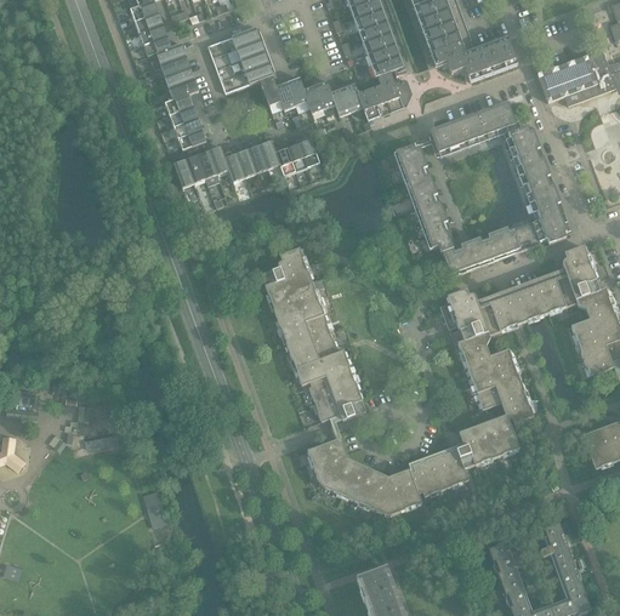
[(135,20),(158,11),(153,0),(151,0),(138,5),(130,7),(135,20)]
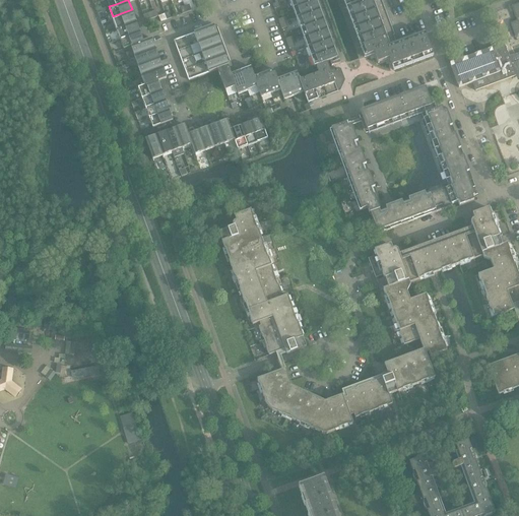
[(275,0),(272,1),(274,6),(280,3),(278,0),(289,0),(313,63),(301,67),(303,71),(316,66),(327,62),(326,59),(329,58),(331,63),(339,60),(317,0),(275,0)]
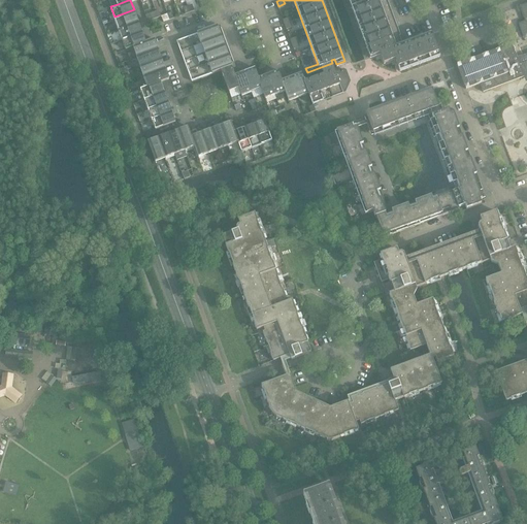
[(349,0),(369,55),(380,51),(384,61),(394,57),(399,68),(439,53),(431,29),(402,39),(388,0),(349,0)]
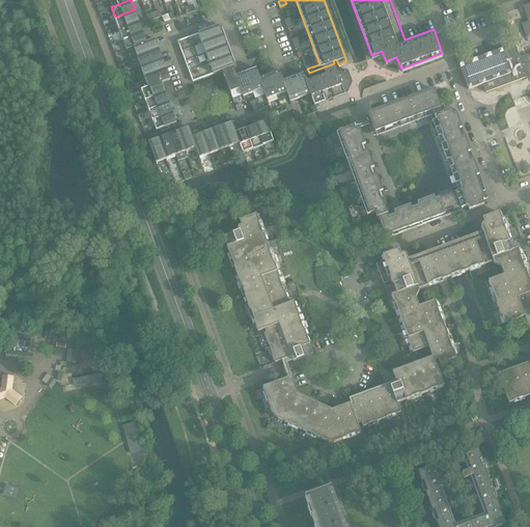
[(513,42),(458,62),(468,86),(481,81),(485,89),(529,73),(529,0),(527,0),(522,2),(527,18),(520,21),(526,36),(529,34),(529,50),(519,55),(513,42)]
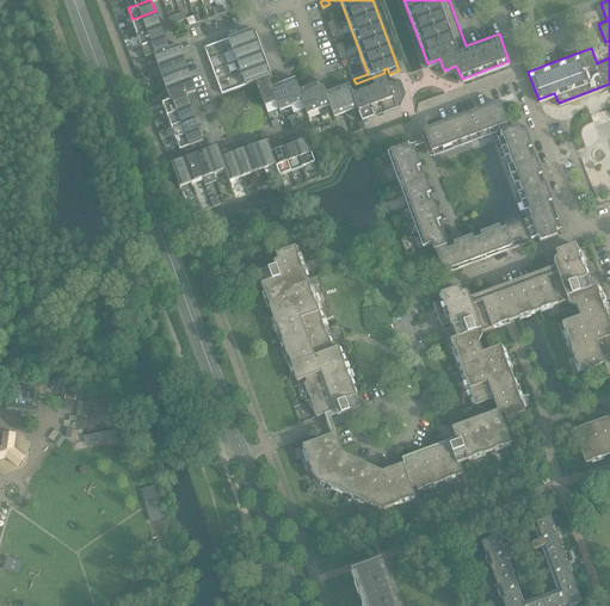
[(160,23),(158,17),(155,11),(133,19),(136,31),(160,23)]
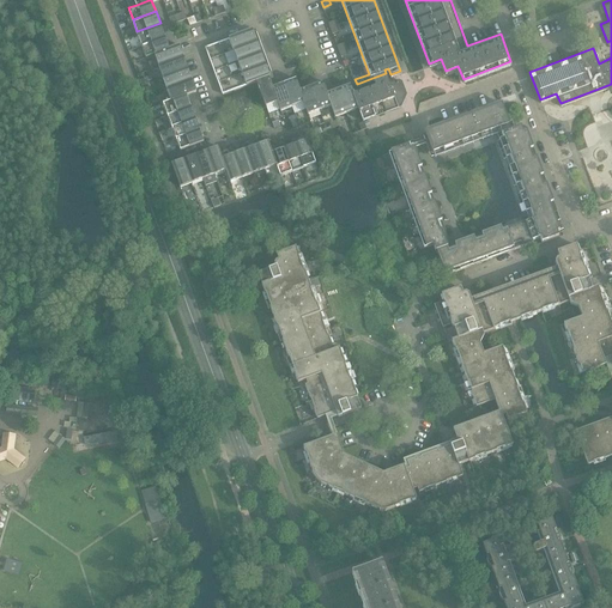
[(327,19),(332,30),(339,28),(335,17),(327,19)]
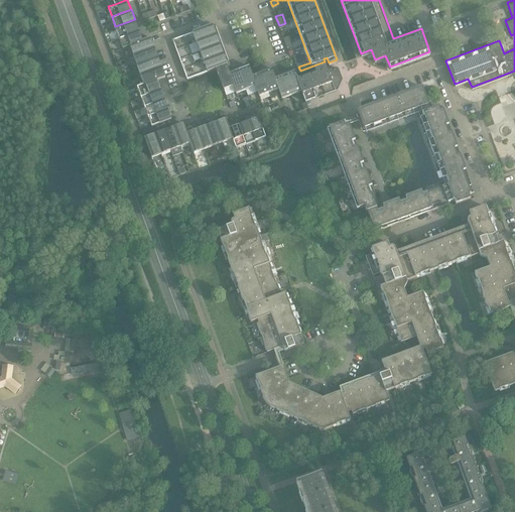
[(138,28),(135,19),(115,26),(119,35),(138,28)]
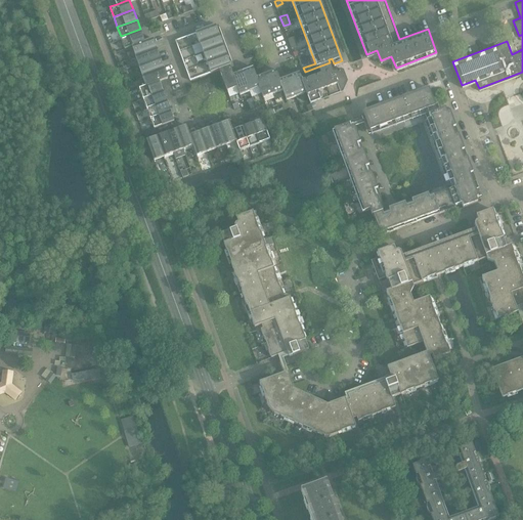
[(199,40),(188,44),(200,74),(218,67),(219,69),(230,65),(230,67),(233,66),(233,63),(230,57),(227,58),(215,24),(194,31),(199,40)]
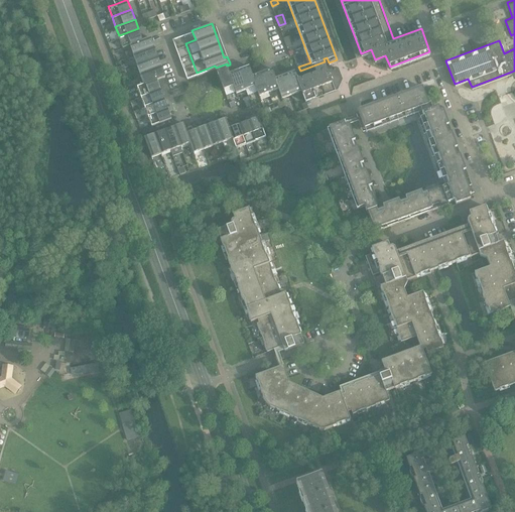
[(142,38),(141,35),(138,28),(119,35),(122,45),(129,43),(142,38)]
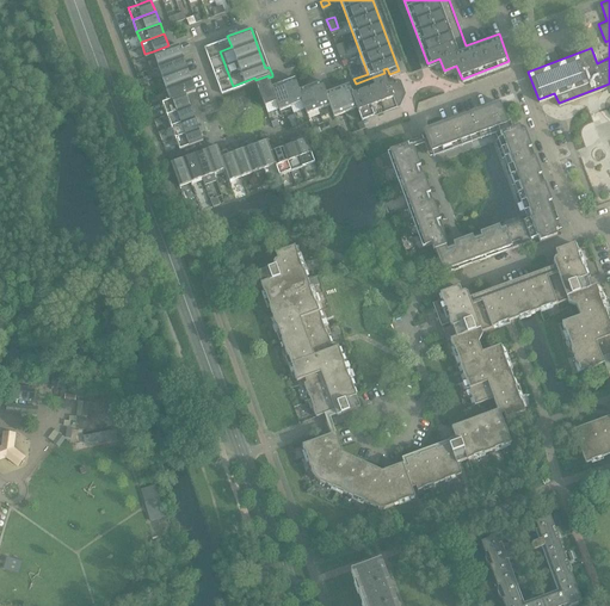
[(334,42),(339,53),(346,50),(343,39),(334,42)]
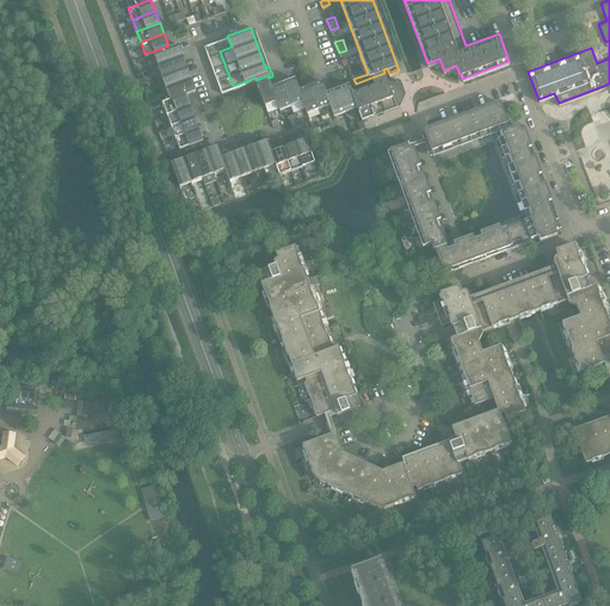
[(153,51),(158,62),(182,54),(178,42),(168,45),(153,51)]
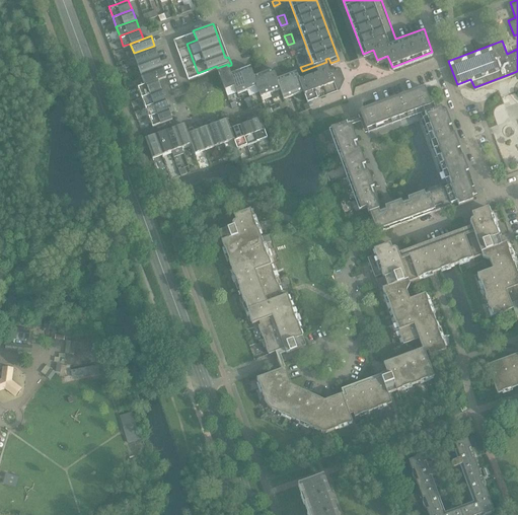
[(134,53),(137,63),(158,55),(154,46),(134,53)]
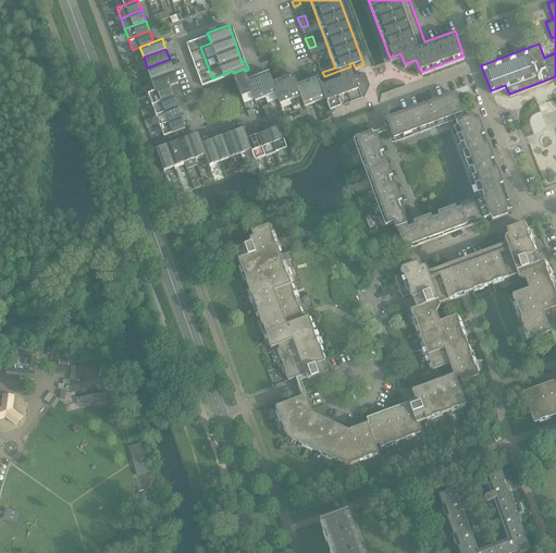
[(316,58),(320,68),(326,65),(322,56),(316,58)]
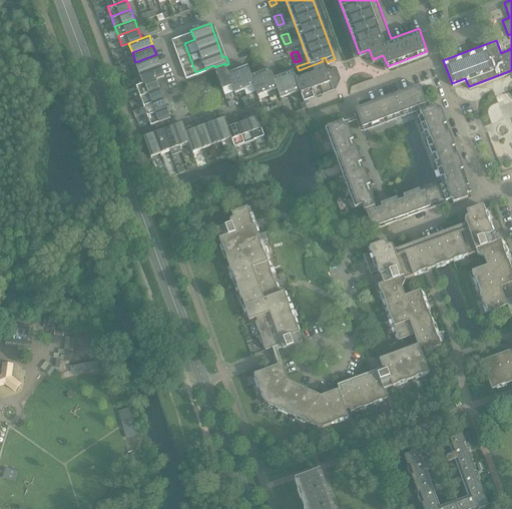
[(160,64),(156,54),(135,62),(139,71),(160,64)]
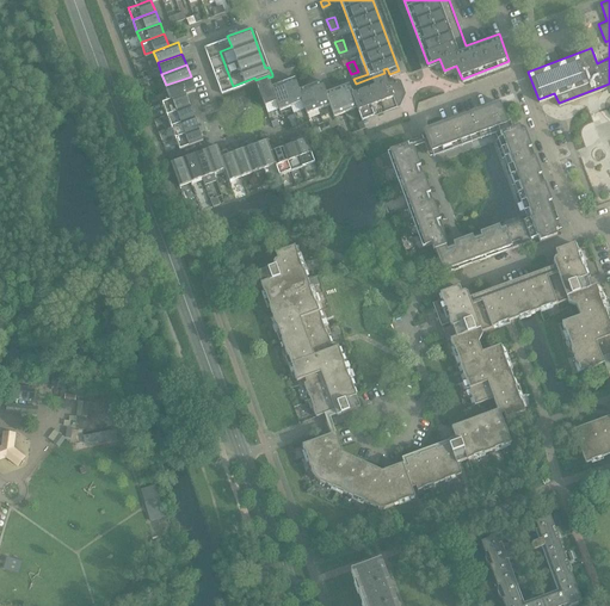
[(351,91),(357,104),(356,104),(361,117),(362,117),(399,103),(405,91),(400,76),(396,76),(387,80),(387,78),(386,75),(384,73),(371,78),(373,80),(374,82),(351,91)]
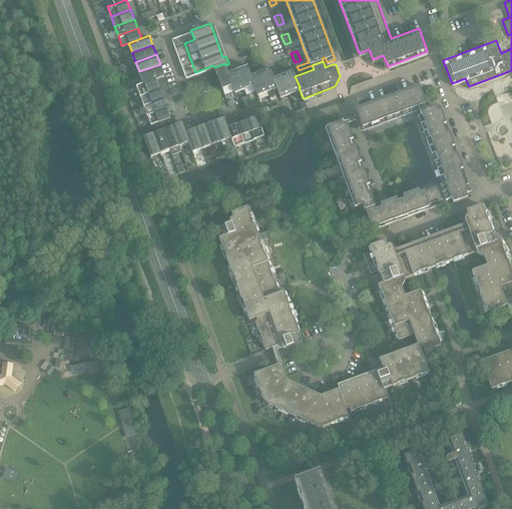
[(225,63),(214,67),(215,70),(216,72),(221,86),(231,82),(227,70),(227,68),(226,66),(225,65),(225,63)]
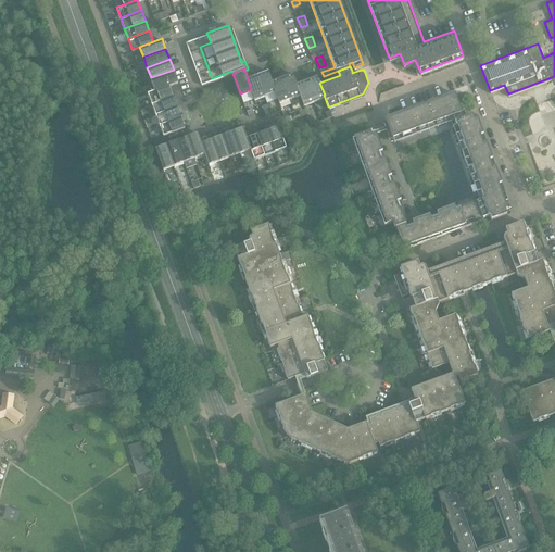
[(267,69),(256,72),(264,93),(274,89),(275,89),(270,78),(272,78),(267,69)]
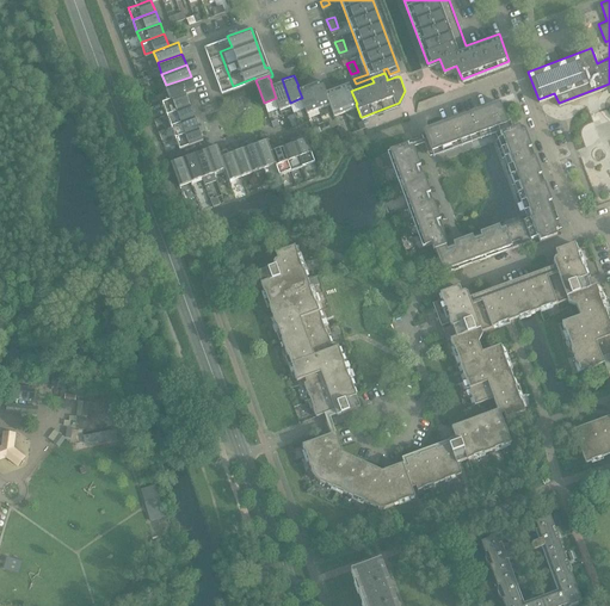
[(195,88),(191,76),(166,85),(170,97),(185,92),(195,88)]
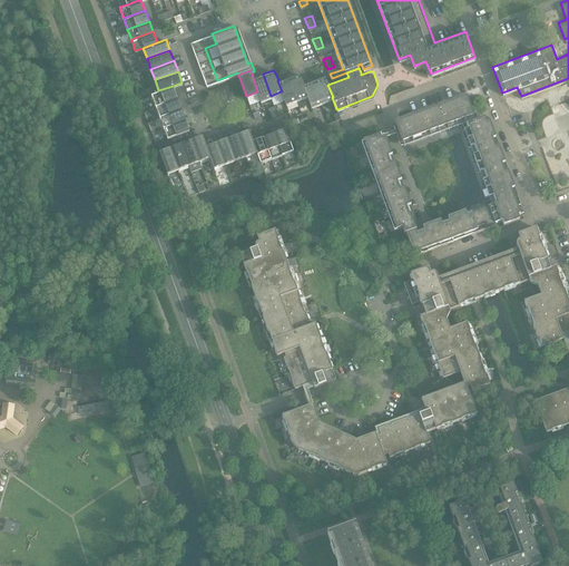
[(303,84),(302,78),(300,72),(288,77),(296,98),(306,95),(307,94),(303,84)]
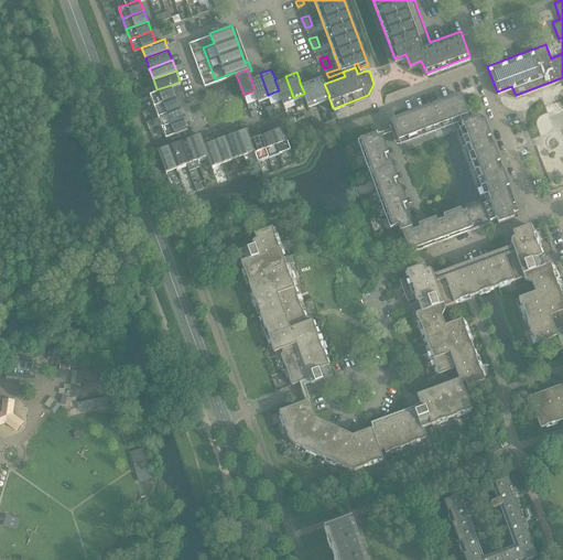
[(260,73),(250,77),(255,90),(257,98),(268,95),(260,73)]
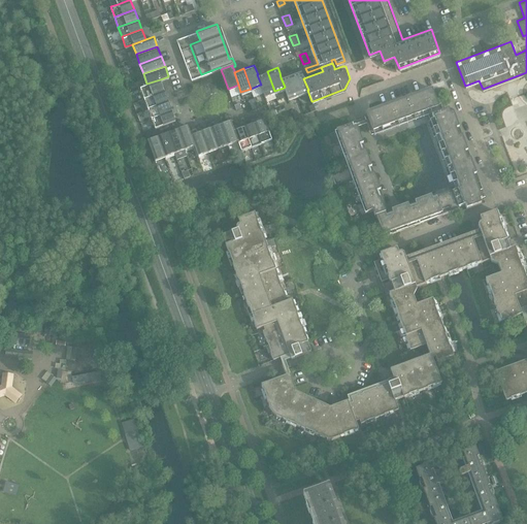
[(301,70),(291,73),(298,94),(307,90),(308,90),(303,78),(301,70)]
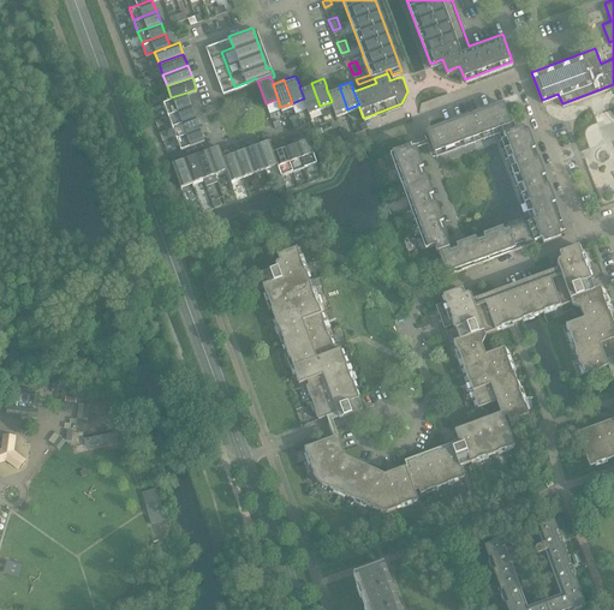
[(308,111),(320,106),(311,83),(300,87),(299,87),(304,99),(303,99),(308,111)]
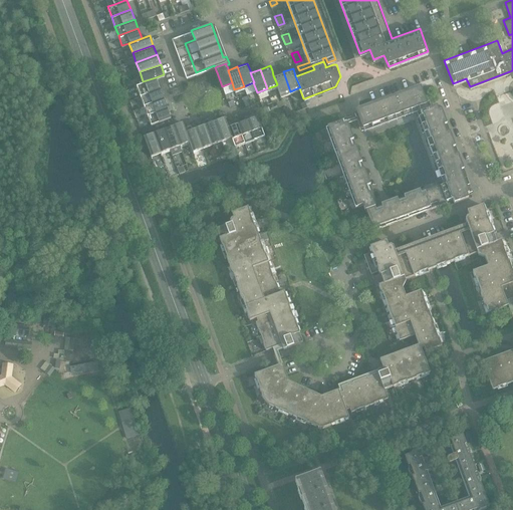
[(283,71),(273,75),(277,84),(276,85),(280,94),(290,91),(283,71)]
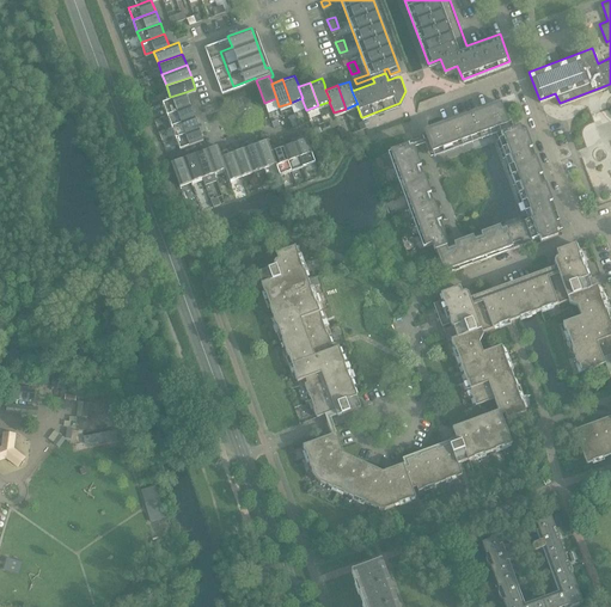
[(162,99),(166,111),(190,103),(185,92),(170,97),(162,99)]
